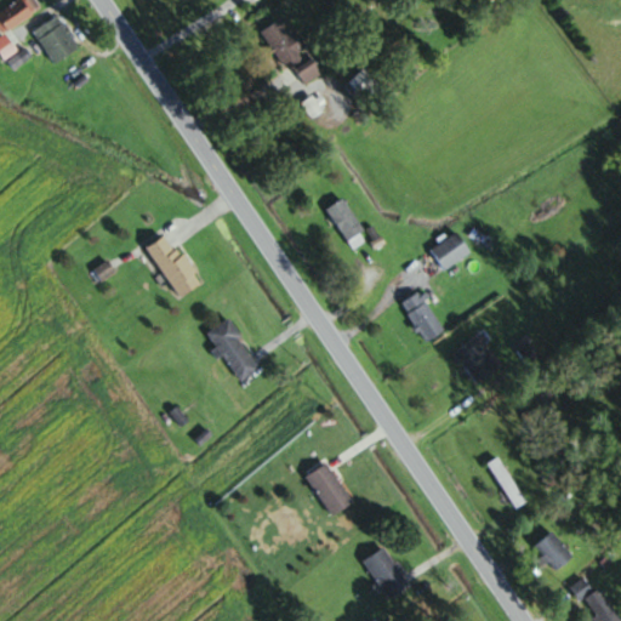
[(35,13),(27,0),(18,0),(0,12),(0,32),(3,36),(35,13)]
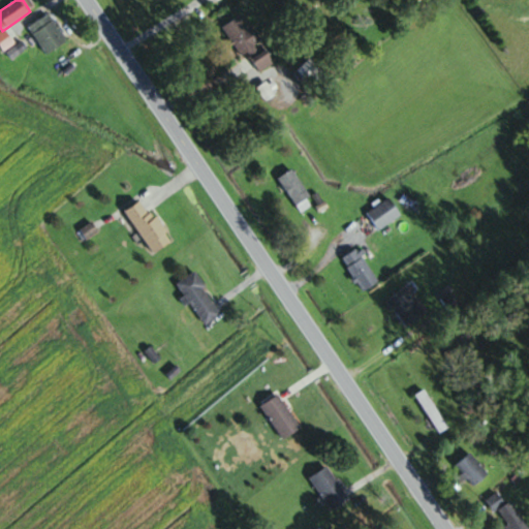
[(48,56),(67,41),(48,13),(27,28),(48,56)]
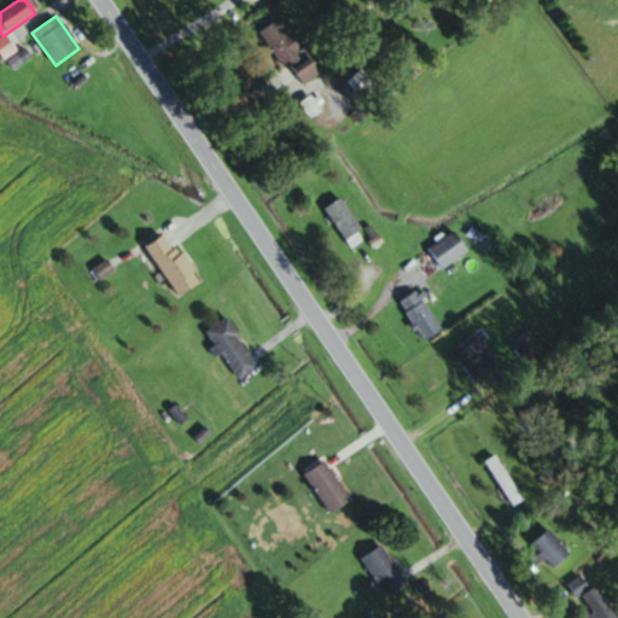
[(281,69),(290,64),(301,85),(319,74),(285,16),(260,31),(281,69)]
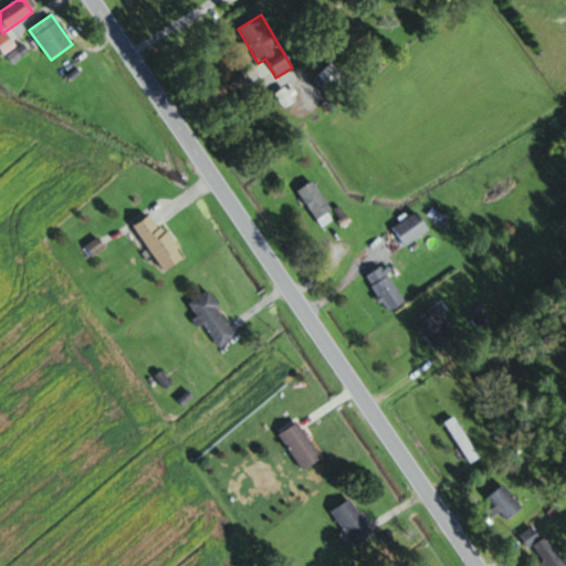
[(7,55),(11,64),(28,53),(23,45),(7,55)]
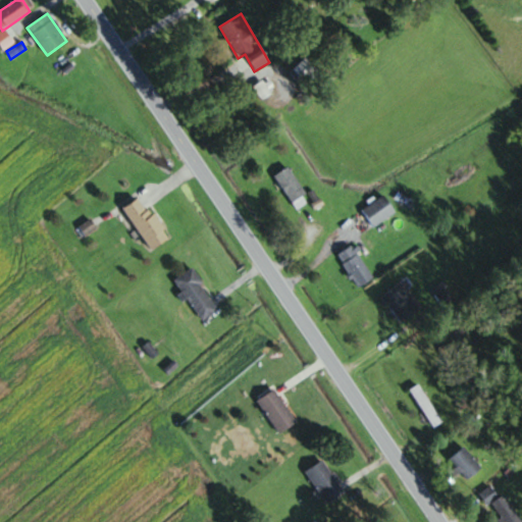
[(293,205),(307,195),(288,167),(273,177),(293,205)]
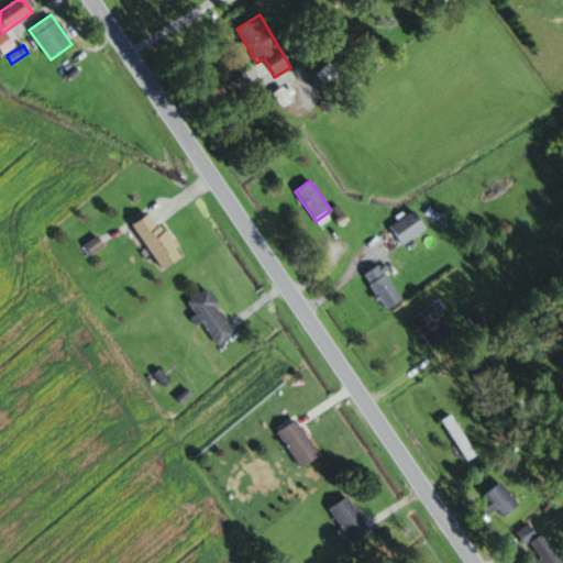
[(427,230),(414,211),(388,229),(401,247),(427,230)]
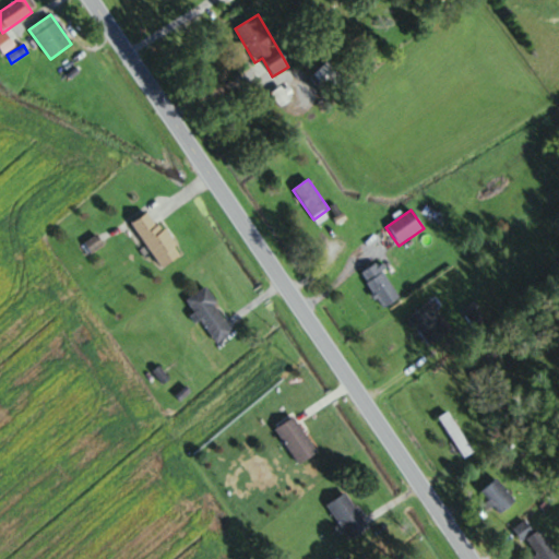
[(133,223),(161,269),(181,256),(153,211),(133,223)]
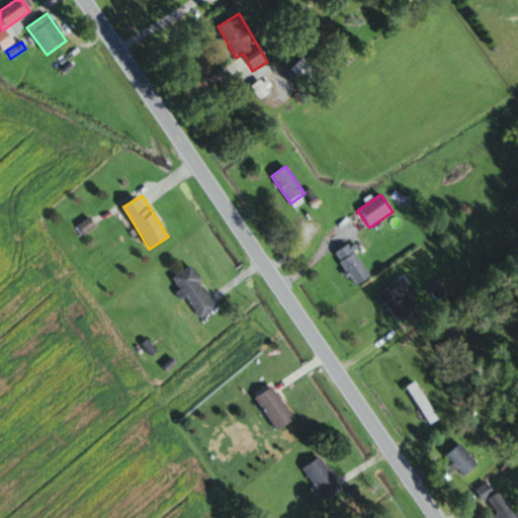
[(333,254),(356,286),(371,275),(348,244),(333,254)]
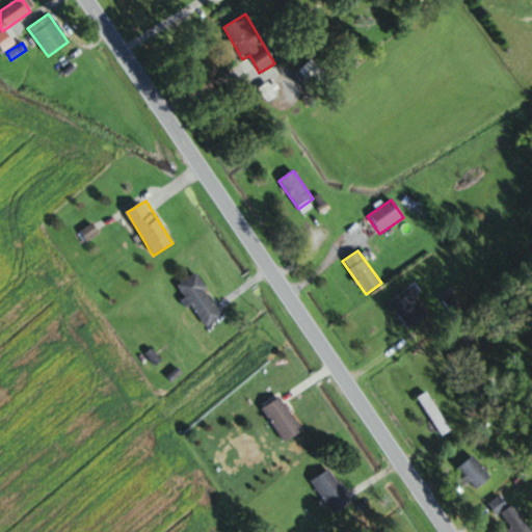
[(204,327),(222,317),(196,273),(178,285),(185,298),(186,297),(204,327)]
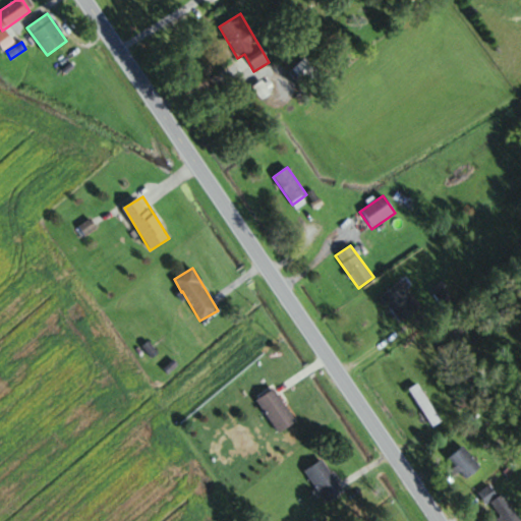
[(420,306),(400,281),(380,297),(401,324),(420,306)]
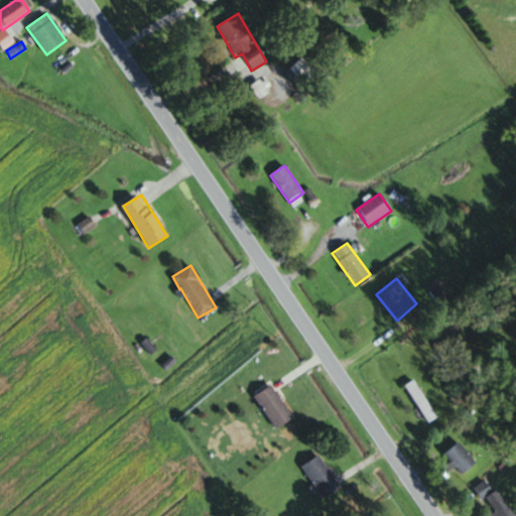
[(437,417),(413,379),(403,386),(427,423),(437,417)]
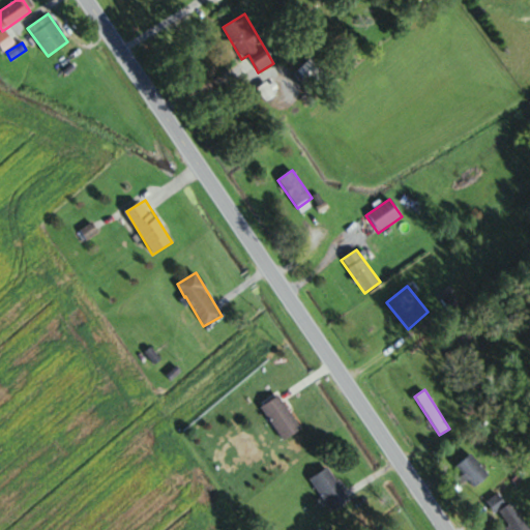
[(261,408),(284,441),(301,430),(278,395),(261,408)]
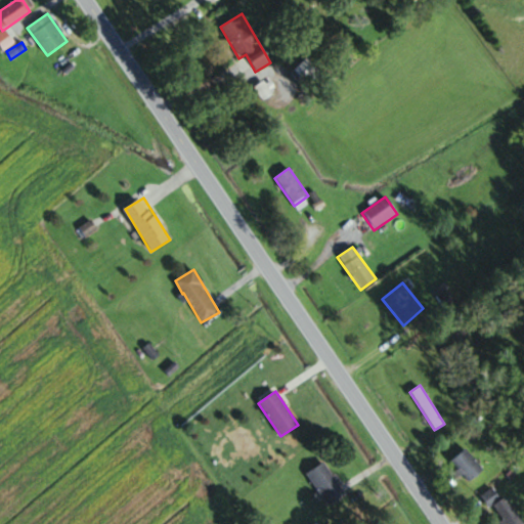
[(450,462),(470,483),(484,470),(465,448),(450,462)]
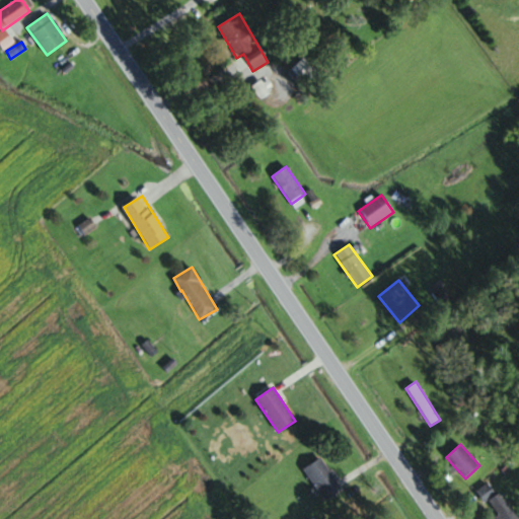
[(325,502),(343,491),(320,458),(303,469),(325,502)]
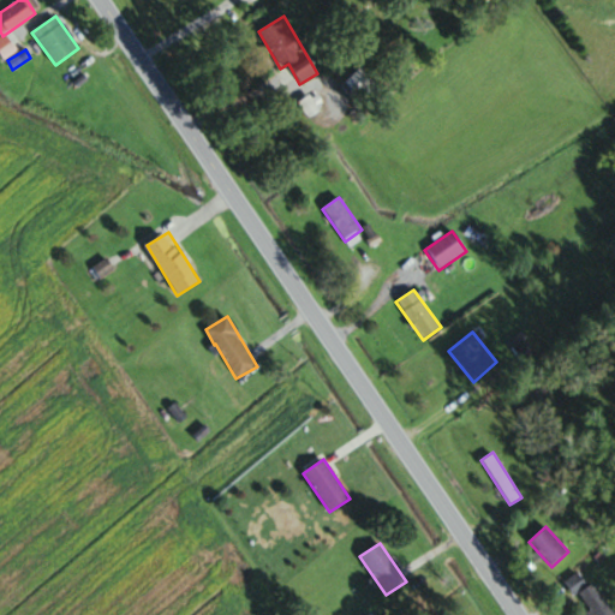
[(566,581),(589,614),(614,614),(593,584),(589,587),(578,573),(566,581)]
